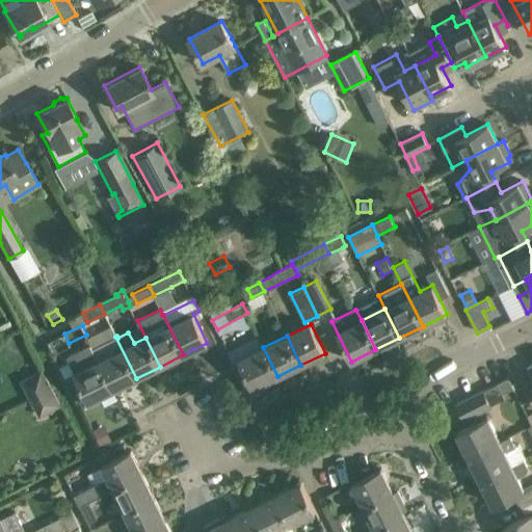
[(136,378),(115,337),(91,348),(92,348),(99,361),(113,390),(136,378)]
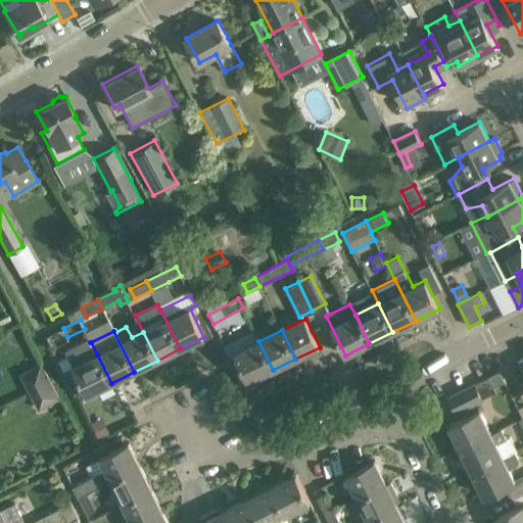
[(249,382),(273,370),(258,341),(230,357),(240,378),(245,375),(249,382)]
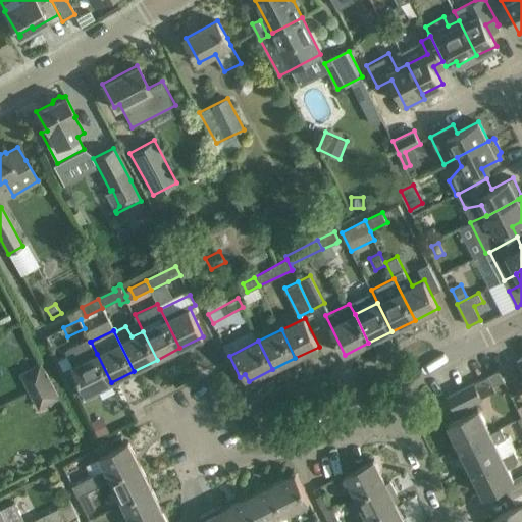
[(97,354),(91,342),(58,358),(75,393),(85,387),(88,394),(111,382),(97,354)]
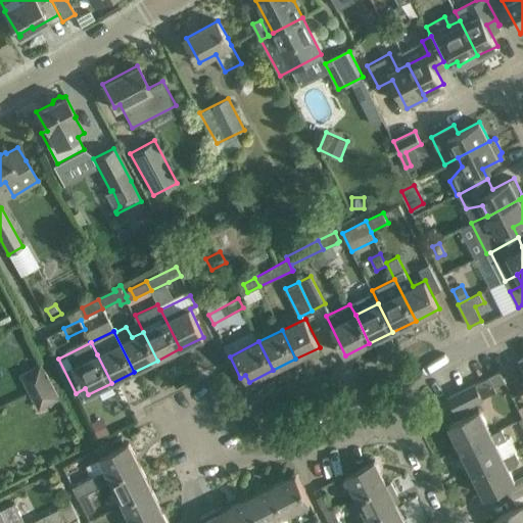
[(29,391),(51,381),(41,363),(19,375),(29,391)]
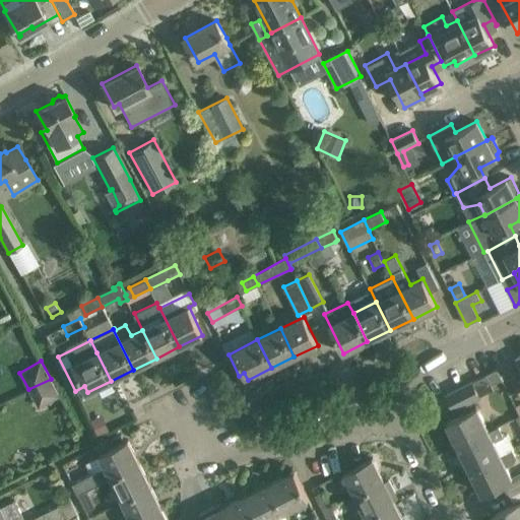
[(486,375),(492,385),(502,380),(497,369),(486,375)]
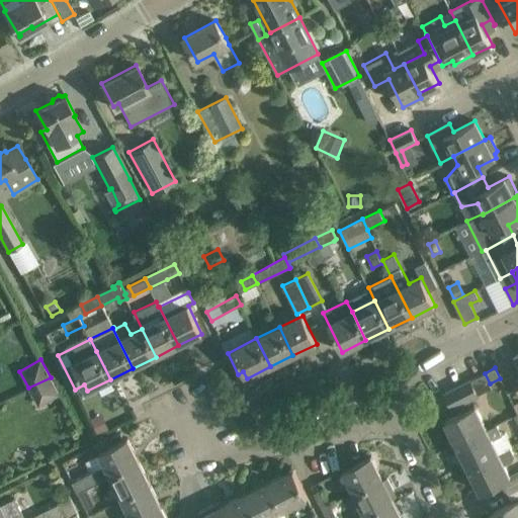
[(491,386),(490,383),(485,373),(445,394),(452,408),(478,395),(477,394),(491,386)]
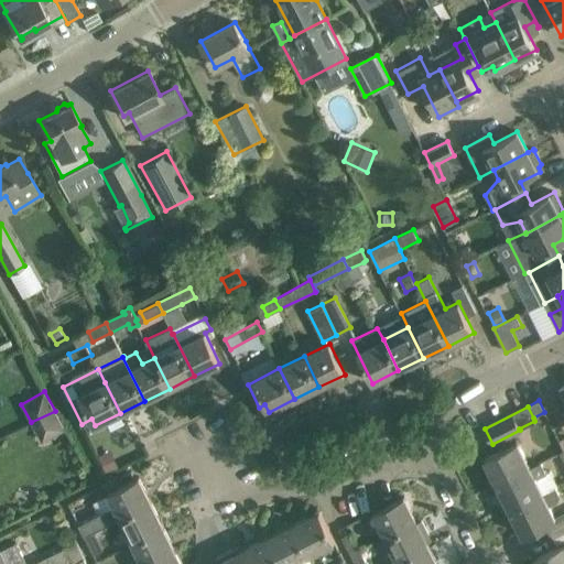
[(42,442),(65,430),(55,411),(31,422),(42,442)]
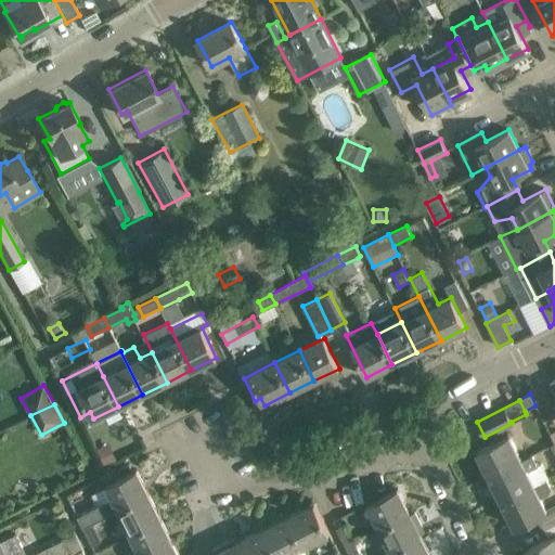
[(477,451),(490,477),(532,456),(532,455),(521,461),(510,436),(477,451)]
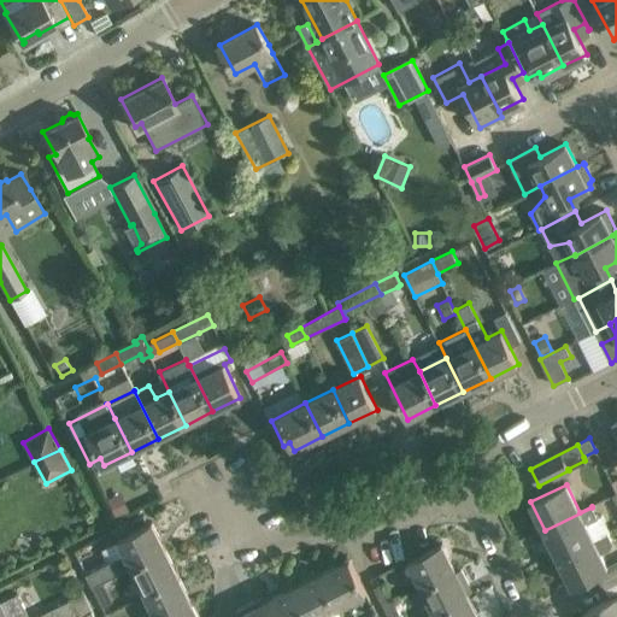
[(123,498),(110,504),(117,518),(130,511),(123,498)]
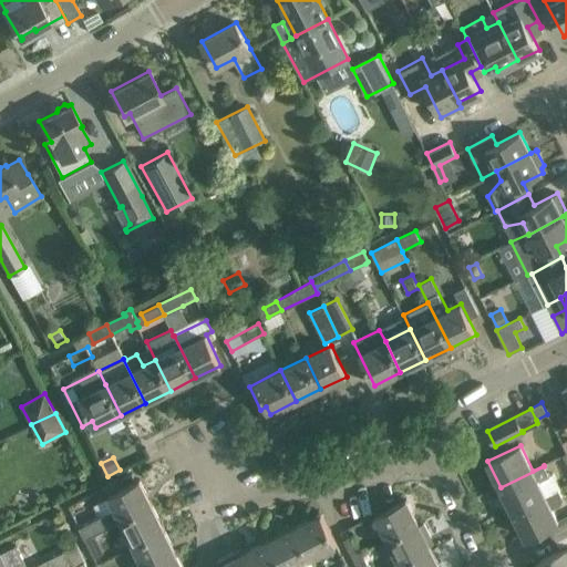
[(544,466),(501,487),(513,513),(559,491),(562,490),(554,474),(549,476),(544,466)]
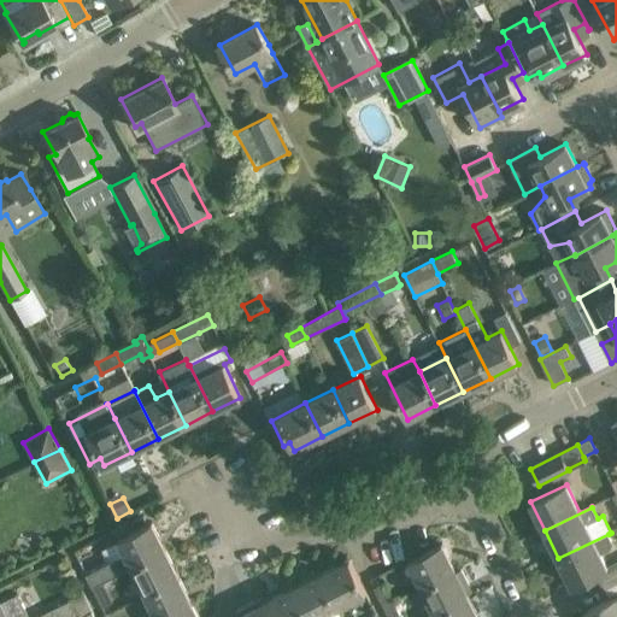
[(93,587),(104,582),(133,566),(165,551),(152,522),(118,539),(125,553),(86,574),(92,587),(93,587)]
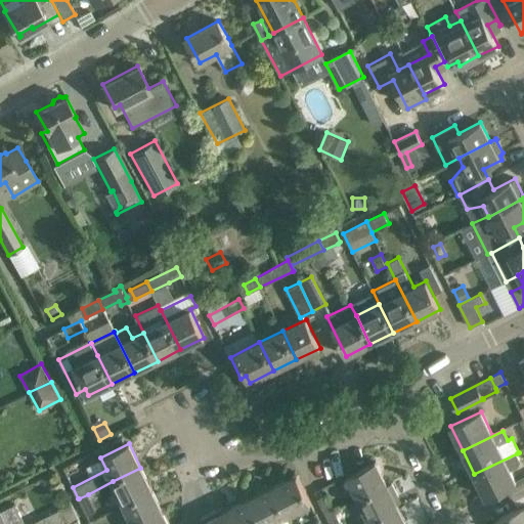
[(520,461),(517,453),(474,474),(485,497),(516,482),(510,470),(518,466),(520,461)]
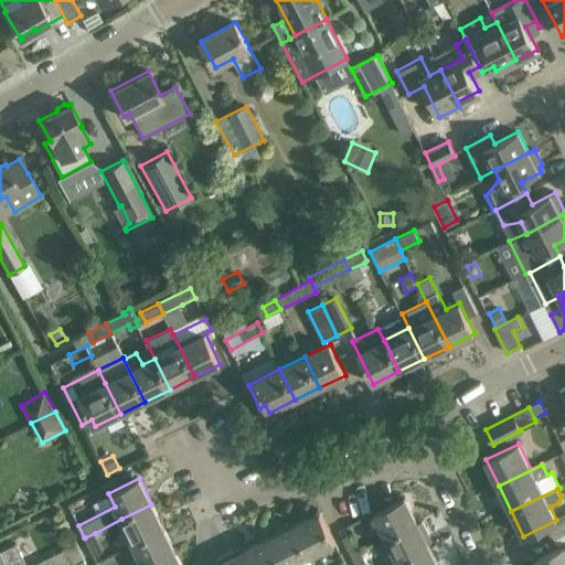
[(374,512),(386,537),(417,523),(405,498),(374,512)]
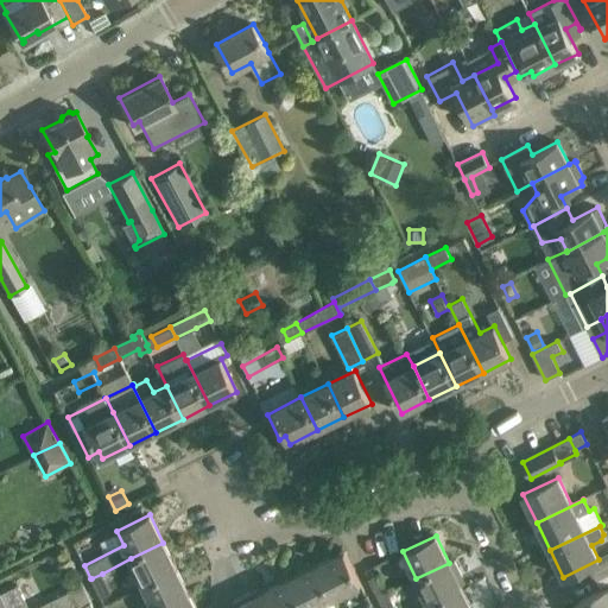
[(131,558),(144,586),(176,569),(163,543),(131,558)]
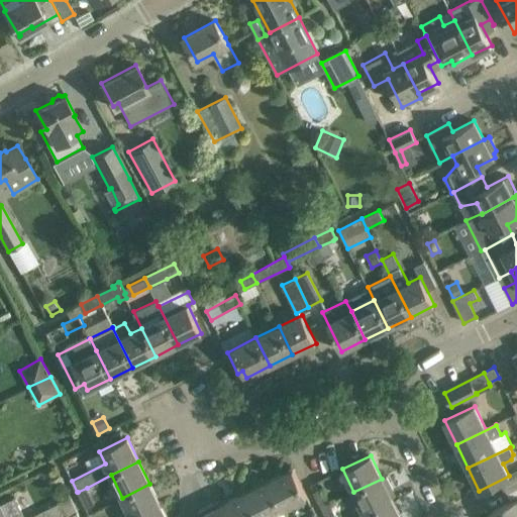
[(270,481),(283,509),(306,497),(293,470),(270,481)]
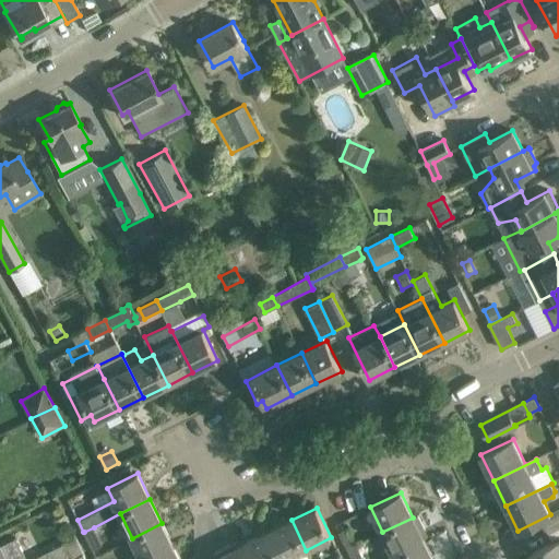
[(395,557),(425,542),(420,532),(425,530),(417,514),(413,518),(382,532),(395,557)]
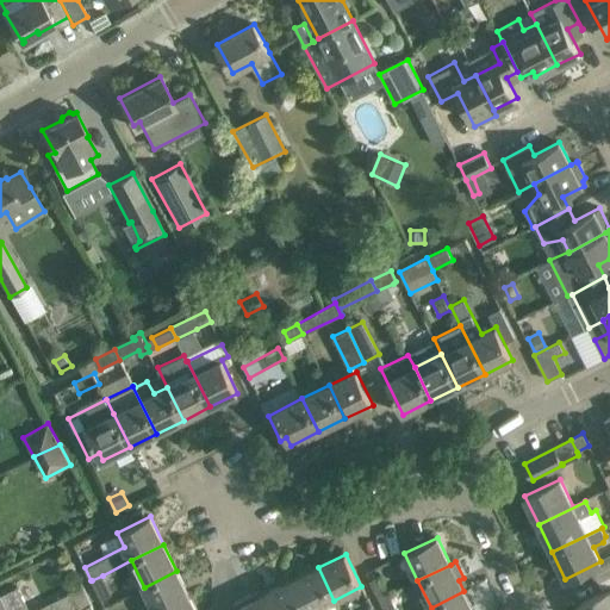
[(305,609),(315,609),(334,601),(318,567),(291,580),(305,609)]
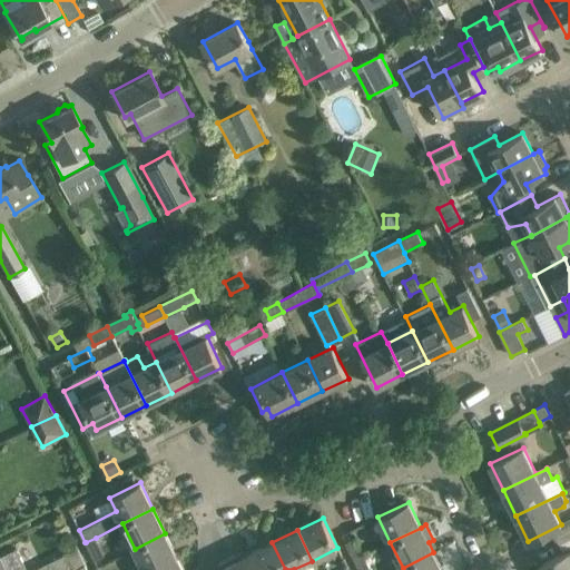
[(70,544),(66,533),(58,537),(64,548),(70,544)]
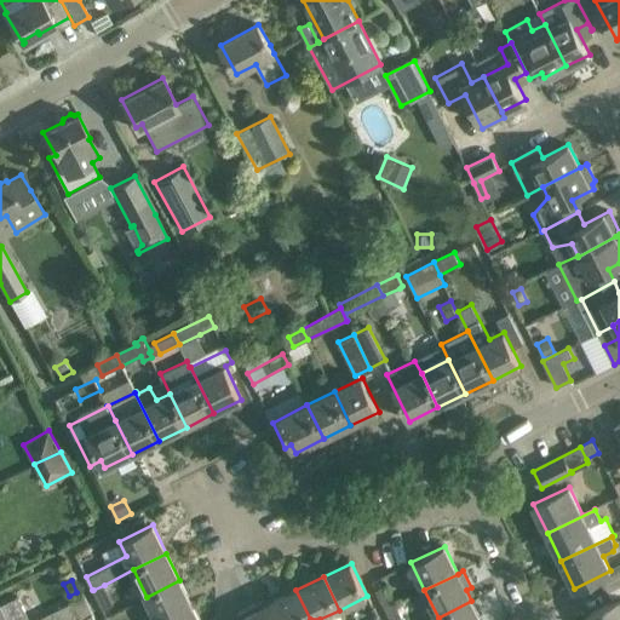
[(147,597),(158,619),(167,619),(194,607),(179,580),(147,597)]
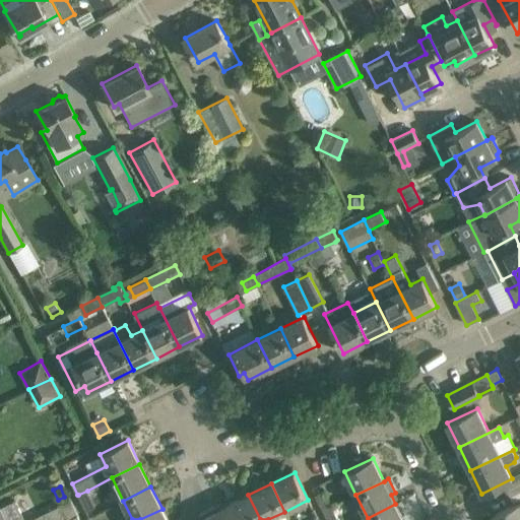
[(315,495),(323,511),(332,507),(324,490),(315,495)]
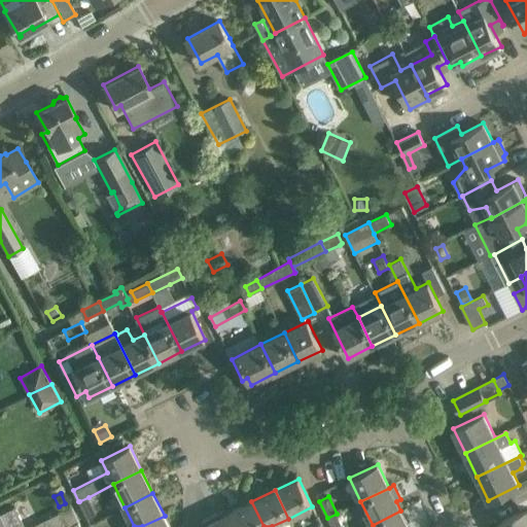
[(97,513),(89,497),(79,501),(88,518),(97,513)]
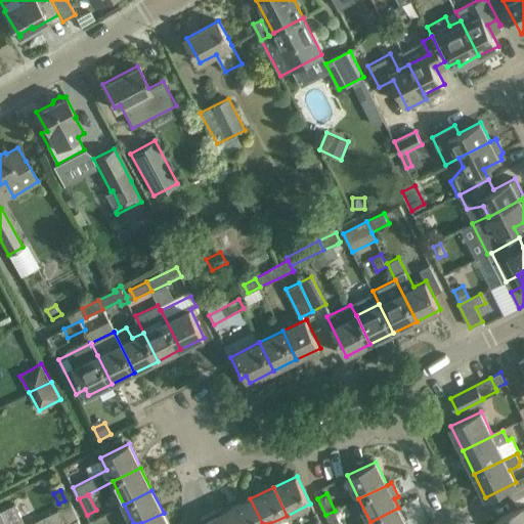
[(262,523),(250,498),(226,511),(232,523),(262,523)]
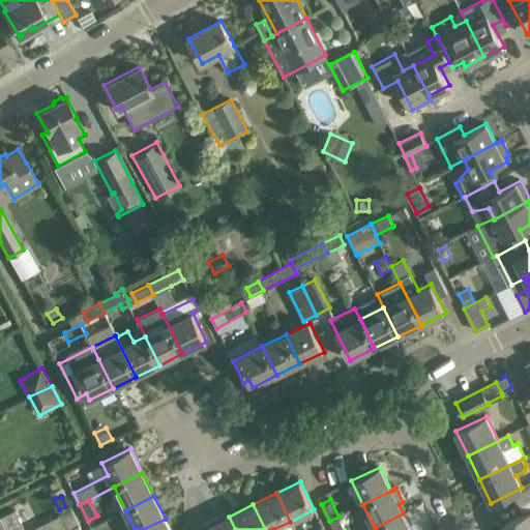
[(31,529),(69,529),(80,525),(71,510),(31,529)]
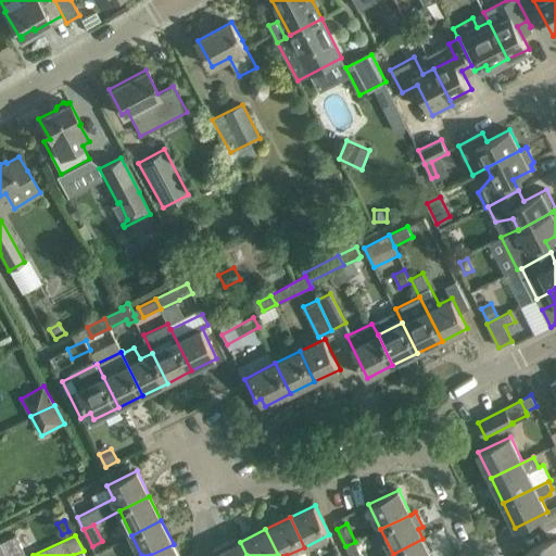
[(529,555),(555,555),(555,535),(527,551),(529,555)]
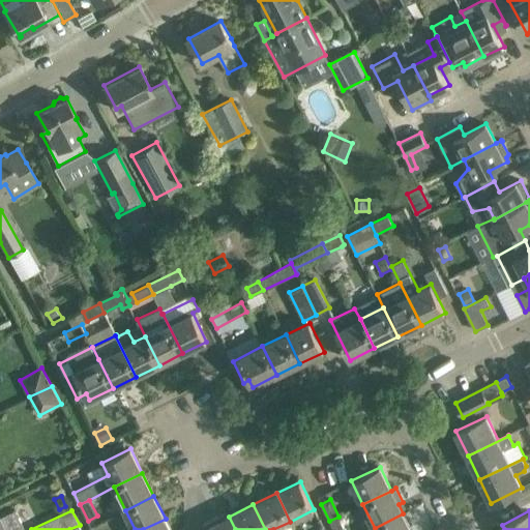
[(411,529),(403,513),(375,528),(370,529),(411,529)]
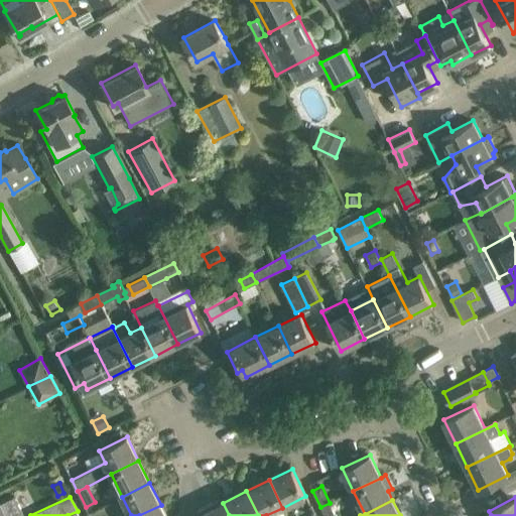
[(198,510),(201,515),(229,515),(223,503),(214,507),(212,503),(198,510)]
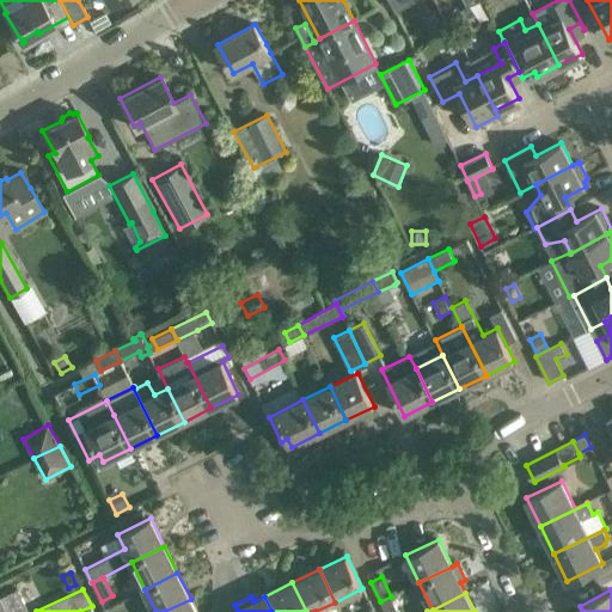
[(385,611),(398,611),(391,597),(380,601),(385,611)]
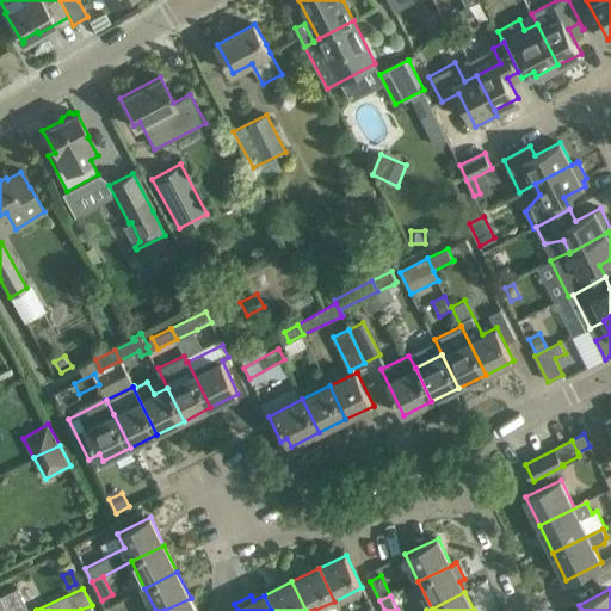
[(196,610),(191,598),(165,610),(196,610)]
